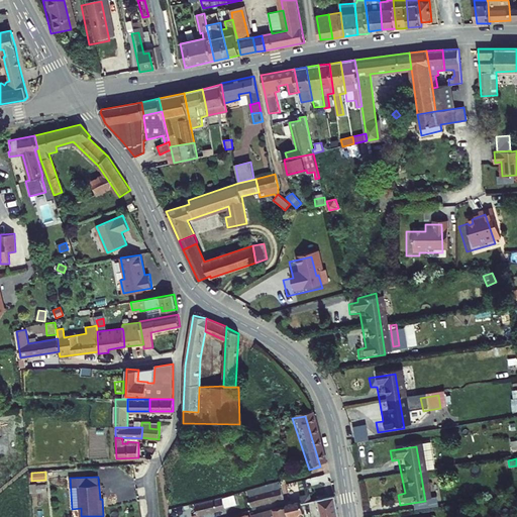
[(251,507),(284,498),(280,481),(246,491),(251,507)]
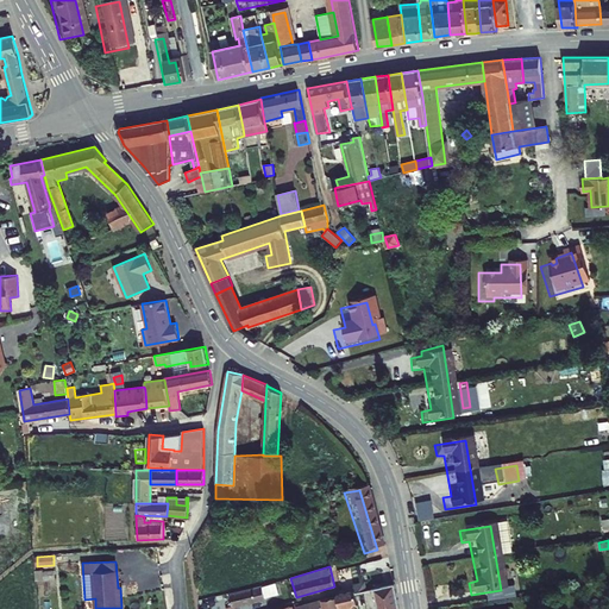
[(238,608),(238,606),(265,600),(264,597),(280,594),(276,583),(263,586),(263,585),(253,588),(253,589),(230,595),(233,607),(226,608),(238,608)]
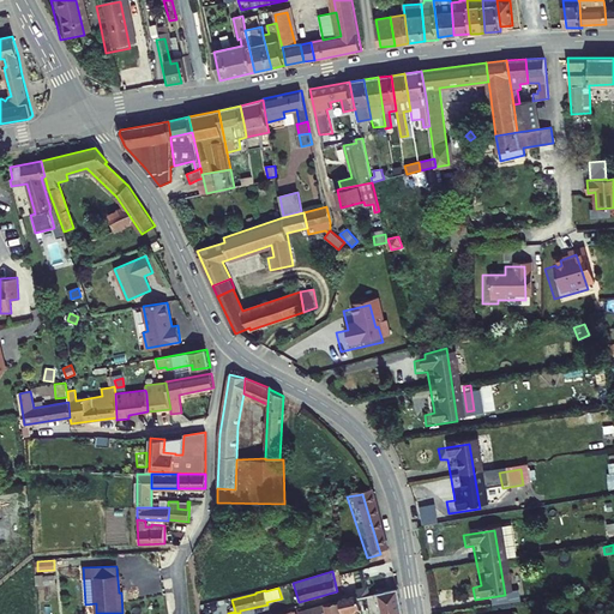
[(403,613),(398,589),(369,595),(367,595),(371,613),(403,613)]
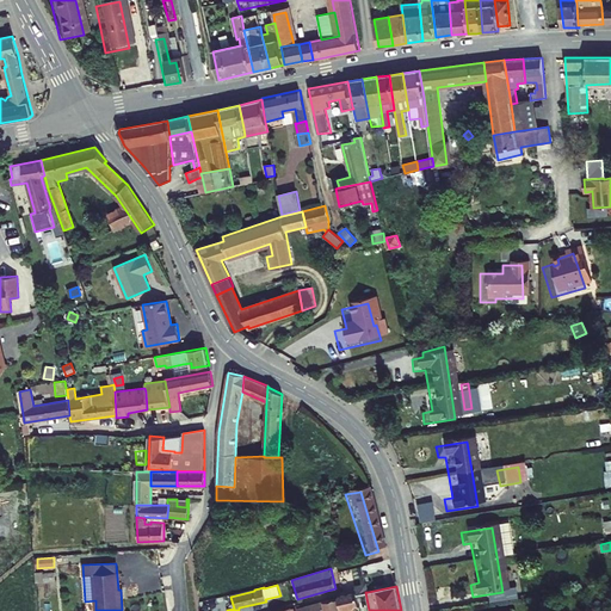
[(297,610),(341,610),(359,606),(357,594),(356,591),(340,594),(339,599),(300,609),(297,610)]
